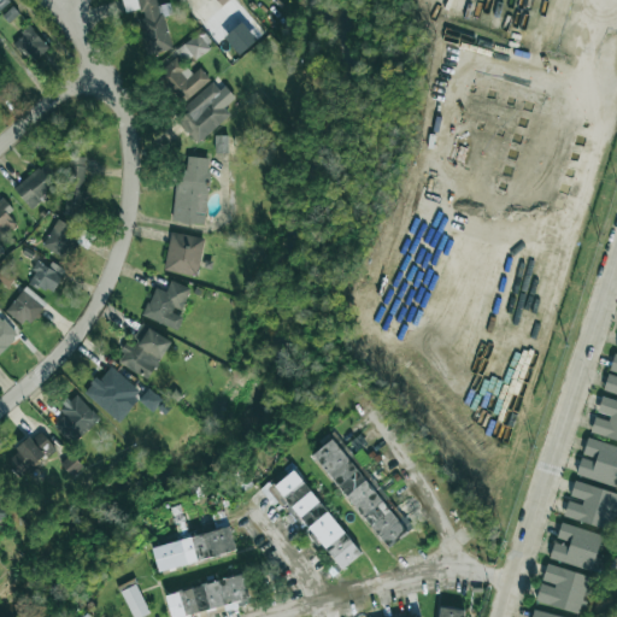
[(164,16),(170,15),(168,4),(157,6),(154,0),(122,0),(124,12),(140,9),(142,18),(137,18),(145,54),(171,50),(164,16)]
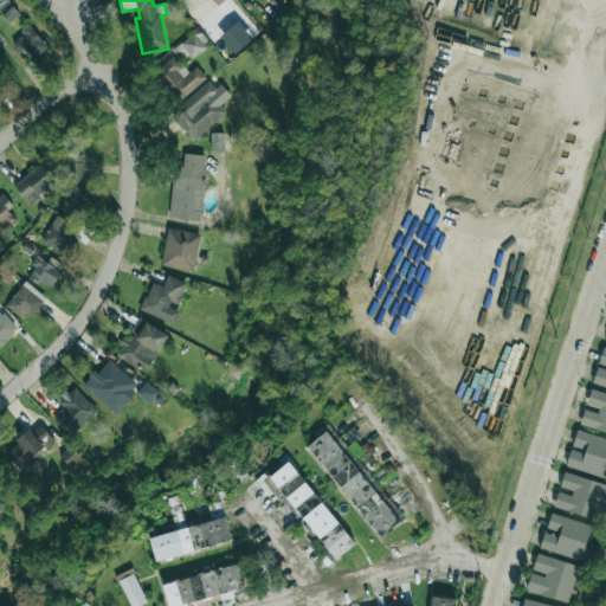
[(18,13),(12,7),(2,15),(8,23),(18,13)]
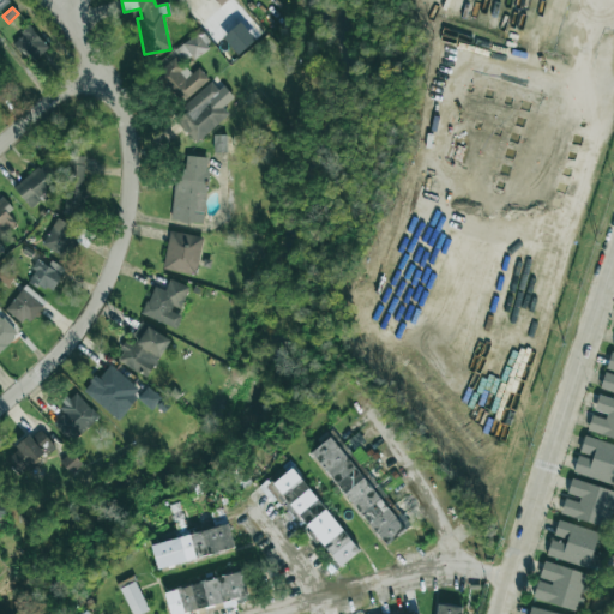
[(49,46),(28,26),(12,43),(34,62),(49,46)]
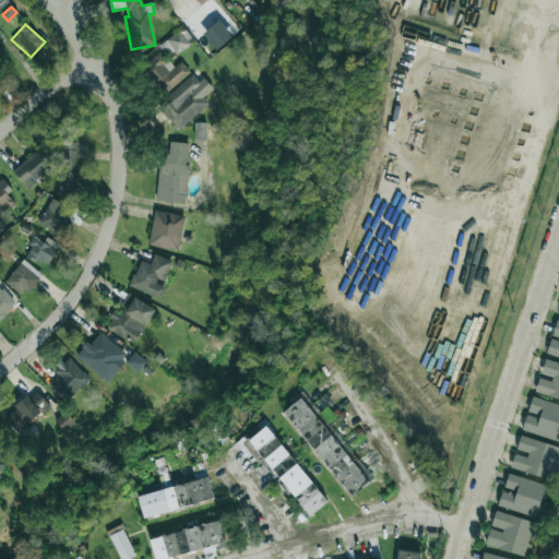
[(190,46),(180,31),(167,39),(176,54),(190,46)]
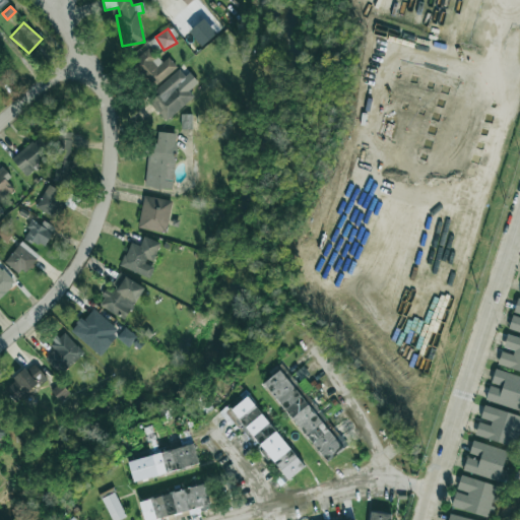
[(160,63),(149,48),(133,60),(153,86),(177,68),(169,58),(160,63)]
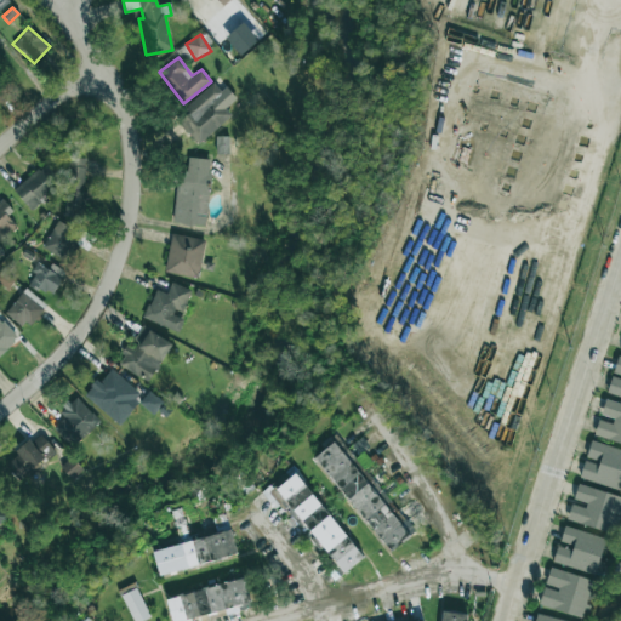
[(232,115),(226,109),(234,101),(216,80),(175,119),(199,146),(232,115)]
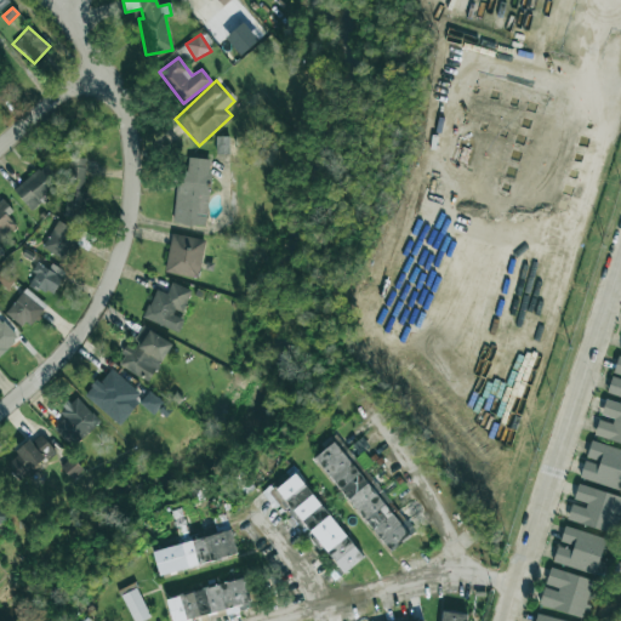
[(228,153),(227,137),(216,138),(217,154),(228,153)]
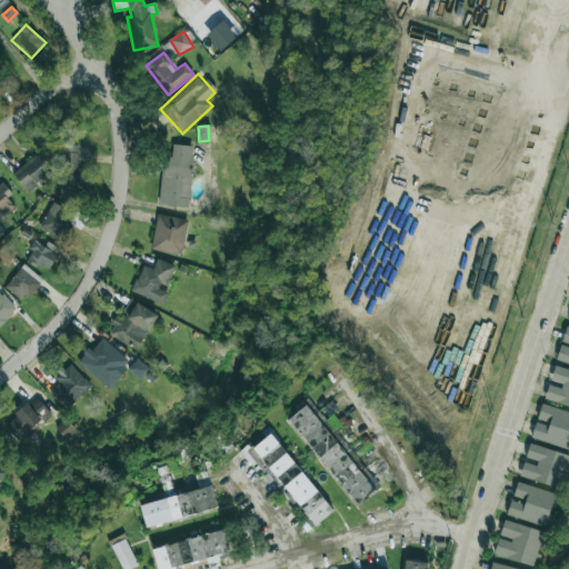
[(78,146),(61,145),(60,199),(76,200),(78,146)]
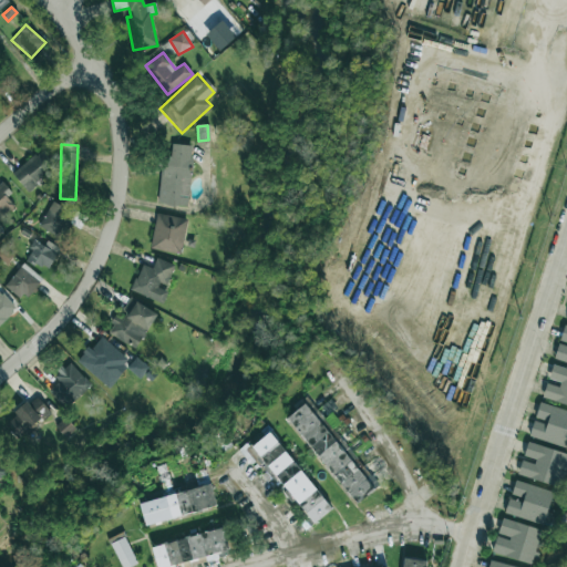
[(158,205),(187,207),(192,145),(172,144),(171,156),(161,156),(158,205)]
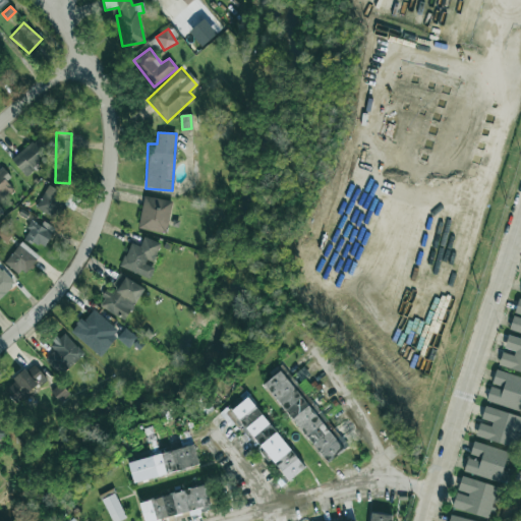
[(24,175),(51,154),(38,137),(11,160),(24,175)]
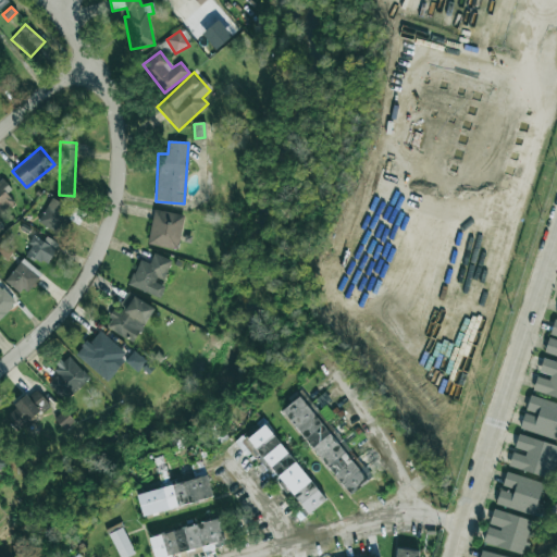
[(0,181),(0,214),(14,202),(7,194),(11,189),(2,180),(0,181)]
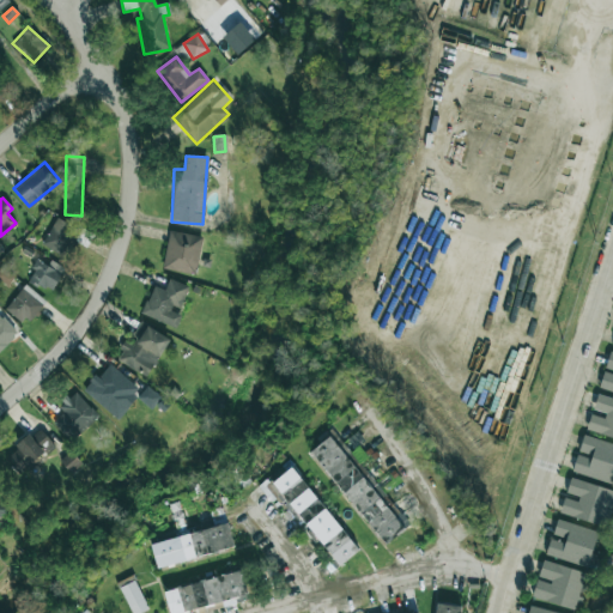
[(41,246),(65,258),(79,230),(56,218),(41,246)]
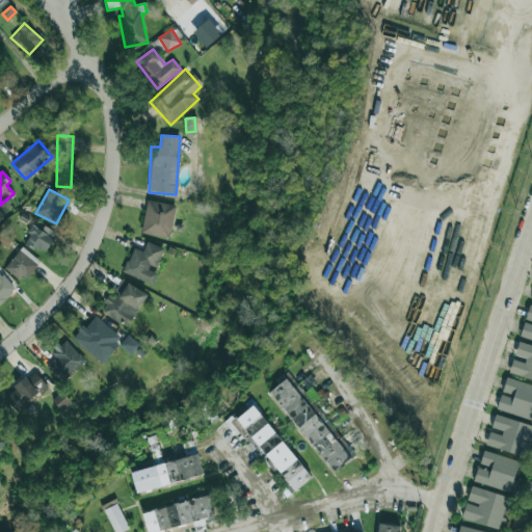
[(140,233),(168,239),(176,206),(147,201),(140,233)]
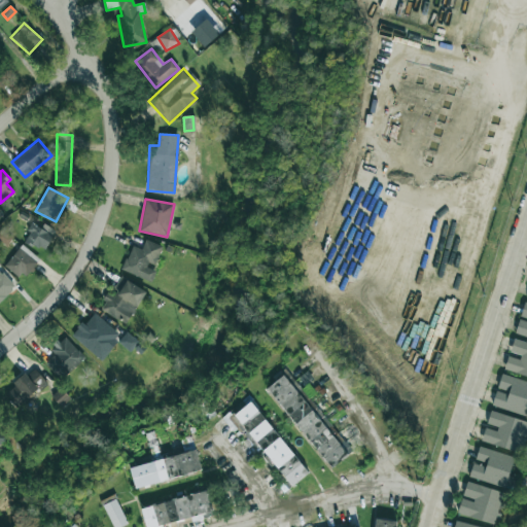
[(42,224),(41,227),(32,223),(24,242),(45,251),(56,230),(42,224)]
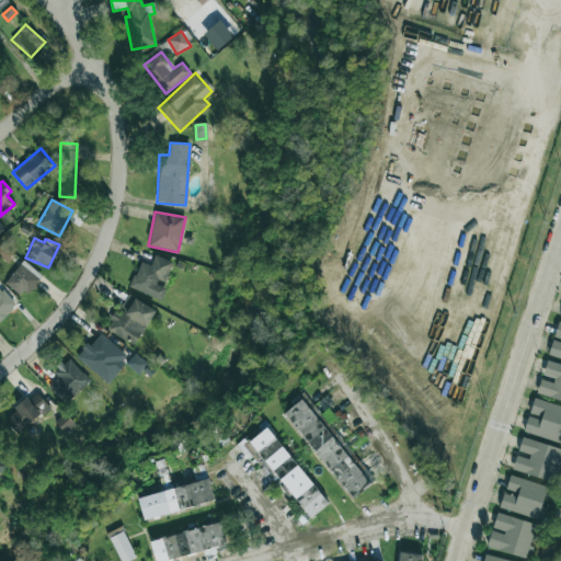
[(12,253),(1,244),(0,245),(0,256),(6,261),(12,253)]
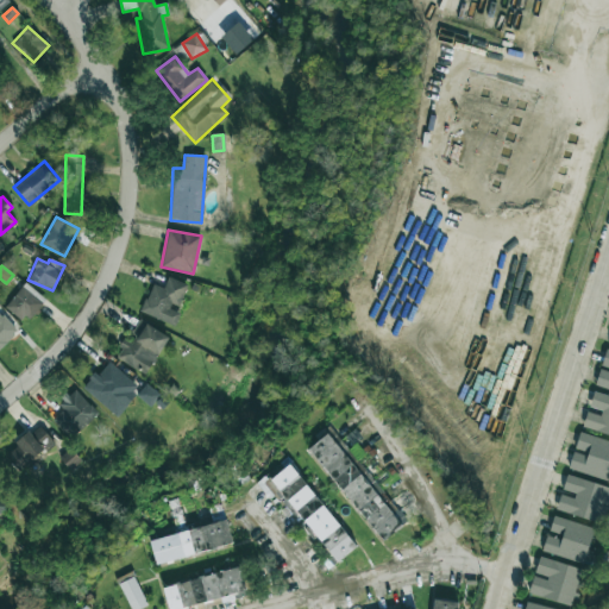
[(187,283),(168,277),(164,288),(151,284),(142,314),(175,325),(180,311),(179,309),(187,283)]
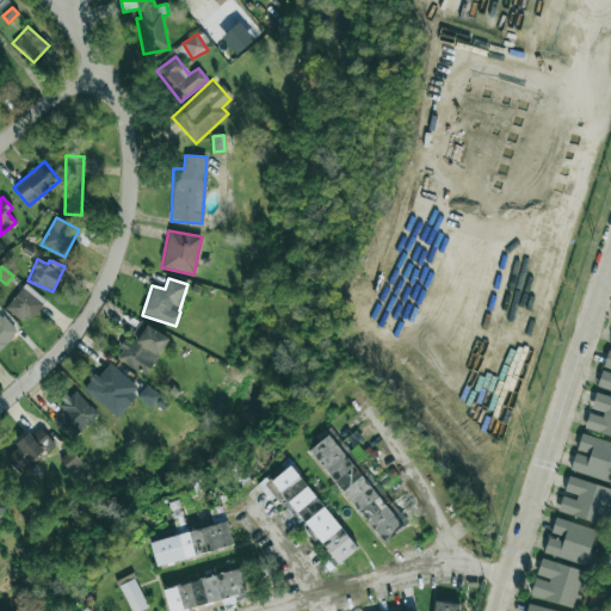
[(6,307),(26,325),(47,302),(26,284),(6,307)]
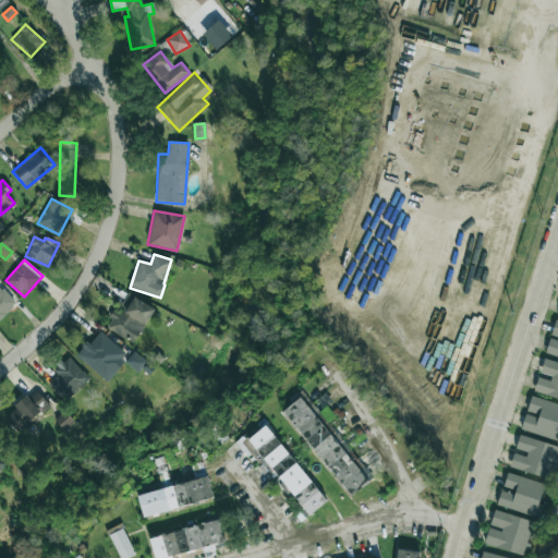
[(0,317),(15,304),(0,288),(0,287),(0,317)]
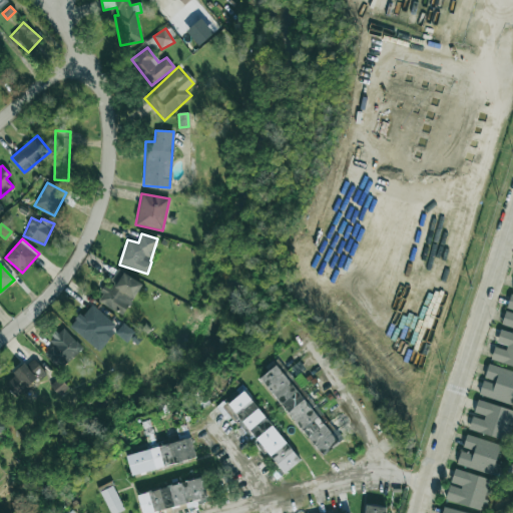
[(141,283),(117,271),(109,287),(105,285),(96,302),(124,316),(141,283)]
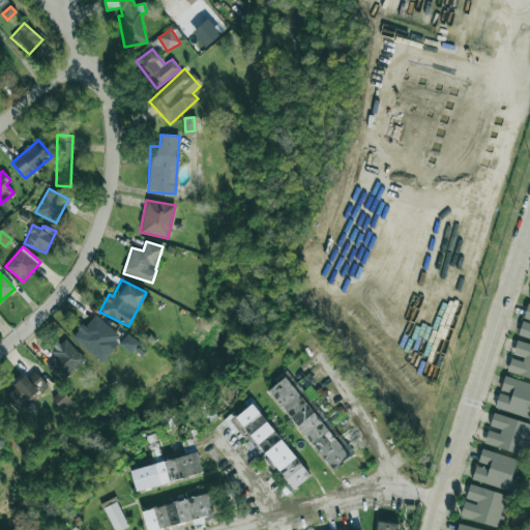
[(529,304),(527,304),(523,320),(522,320),(518,336),(529,339),(529,304)]
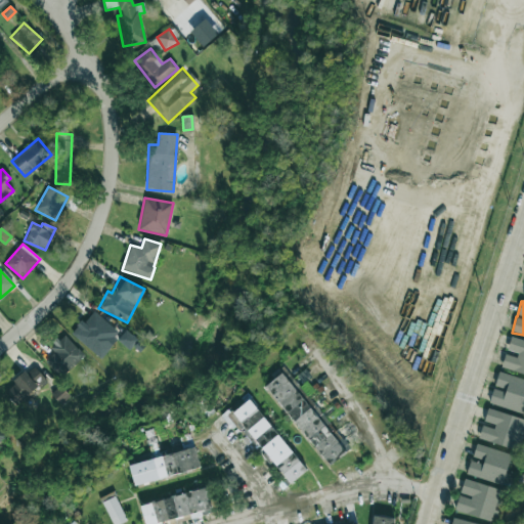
[(120,335),(93,310),(72,334),(99,358),(120,335)]
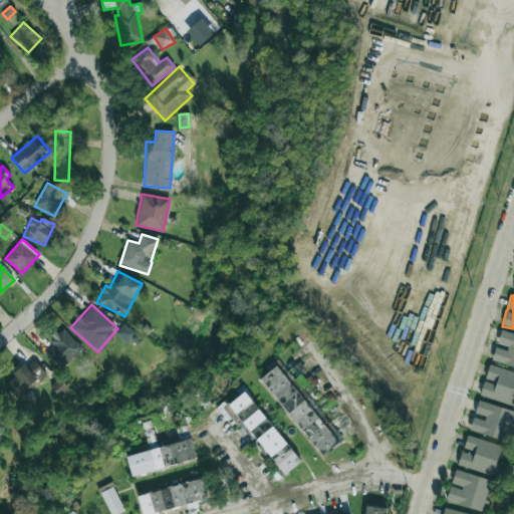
[(114,334),(127,343),(135,332),(122,323),(114,334)]
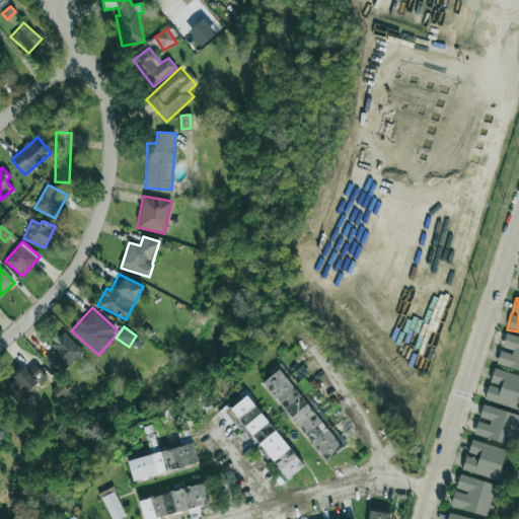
[(57,374),(82,353),(64,330),(49,343),(55,350),(44,358),(57,374)]
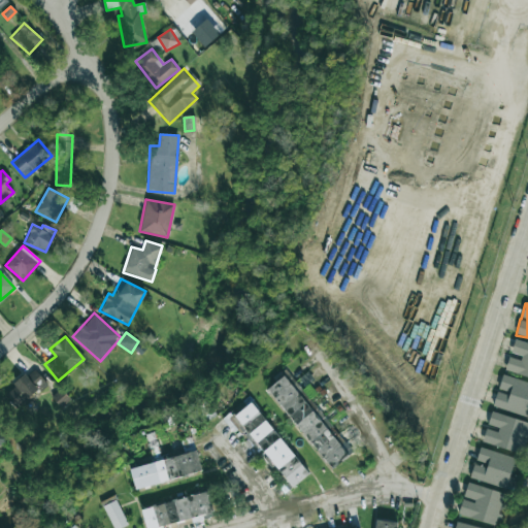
[(527,343),(514,340),(509,355),(504,370),(527,376),(527,343)]
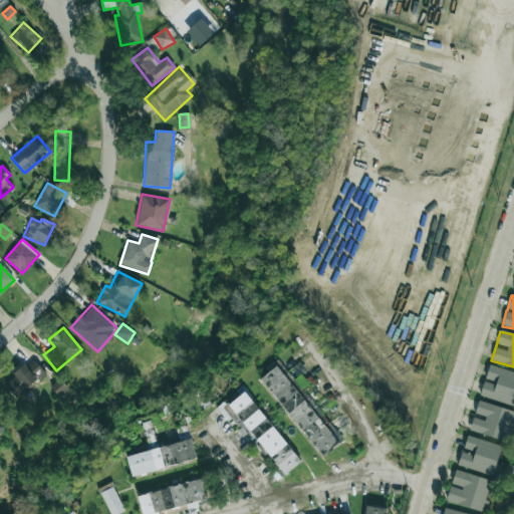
[(46,374),(33,359),(3,383),(17,400),(46,374)]
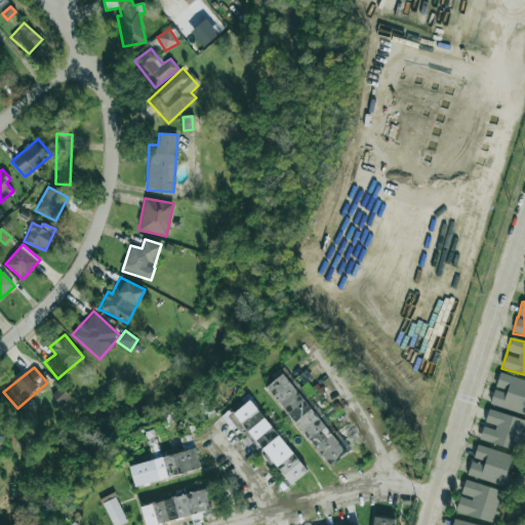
[(490,404),(524,414),(524,379),(499,372),(490,404)]
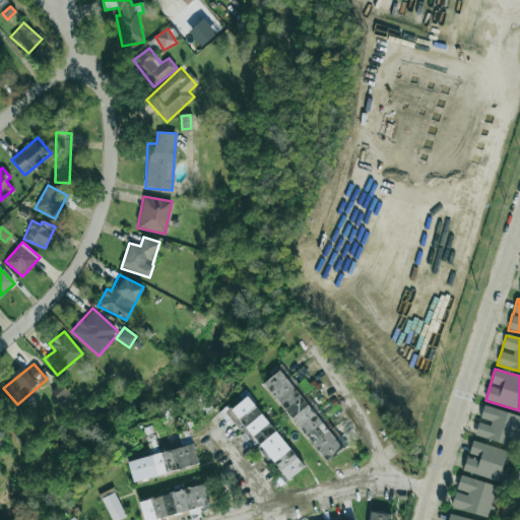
[(263,382),(325,463),(347,446),(342,439),(340,441),(333,432),(331,434),(317,414),(316,415),(280,370),(263,382)]
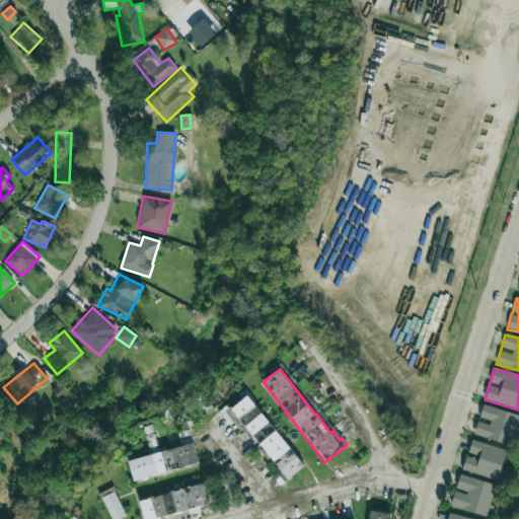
[(51,390),(60,401),(69,394),(60,383),(51,390)]
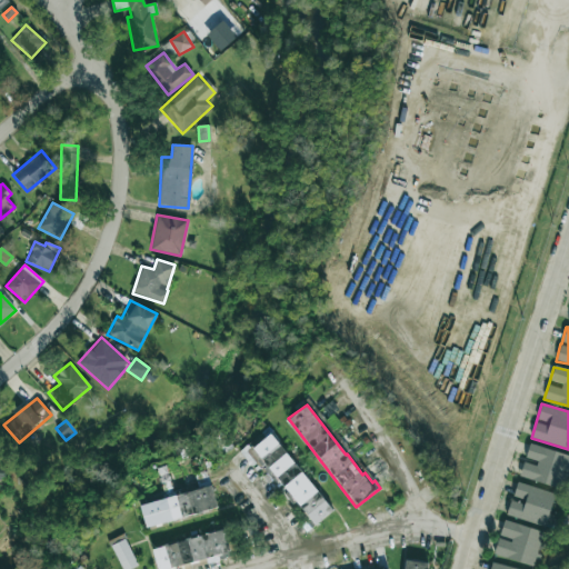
[(247,445),(310,528),(332,511),(268,429),(247,445)]
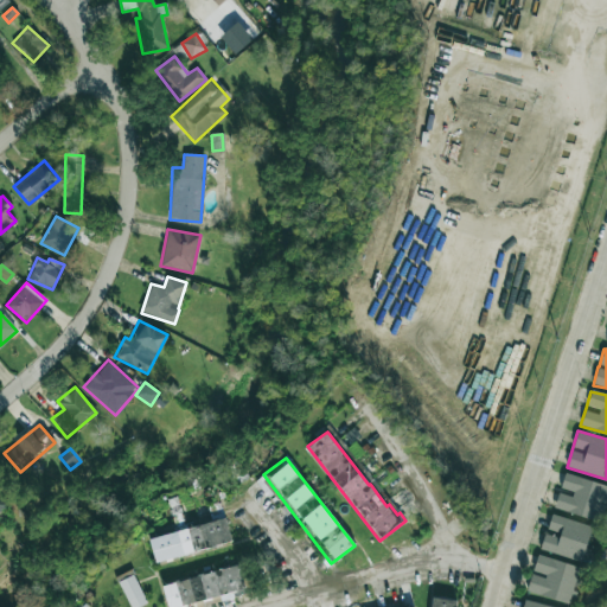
[(606,509),(606,485),(564,473),(560,491),(558,491),(554,509),(604,523),(606,509)]
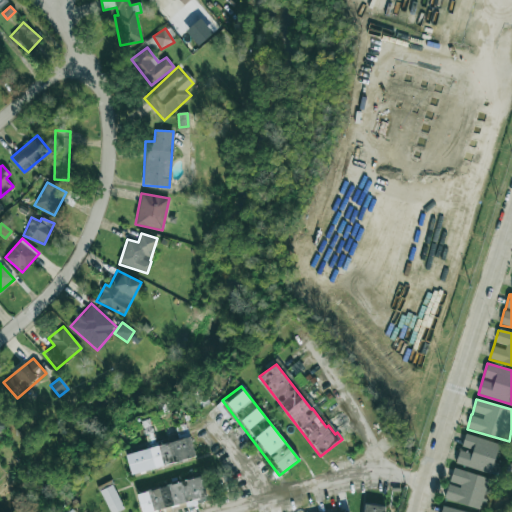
[(499,444),(465,434),(461,449),(460,448),(455,464),(490,474),(499,444)]
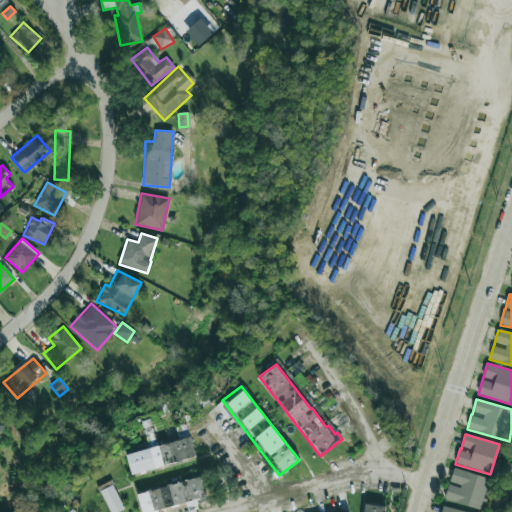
[(125,453),(130,474),(195,459),(190,438),(125,453)]
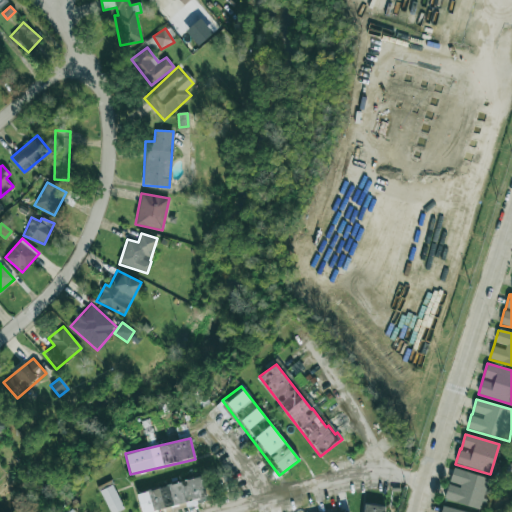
[(444,499),(479,510),(489,479),(453,468),(449,483),(444,499)]
